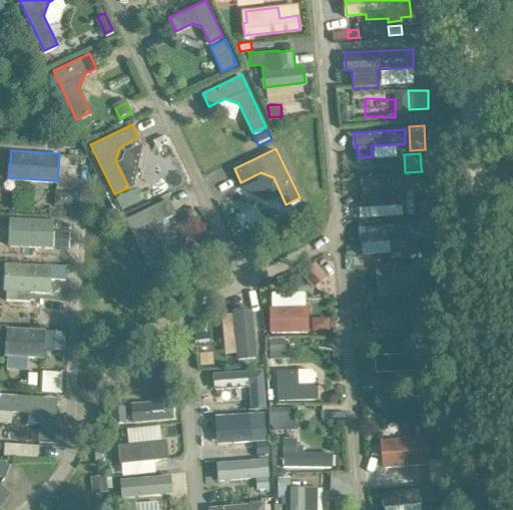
[(360,176),(362,205),(402,203),(401,174),(360,176)]
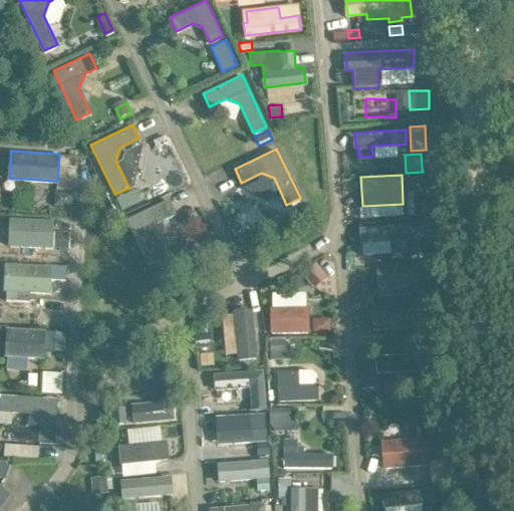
[(55,191),(54,204),(71,205),(72,192),(55,191)]
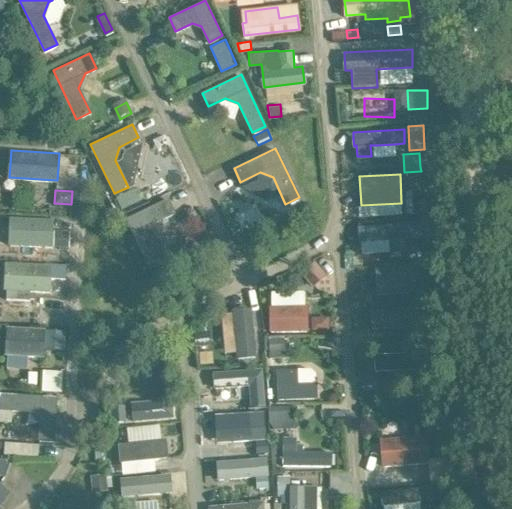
[(417,190),(406,190),(407,212),(418,211),(417,190)]
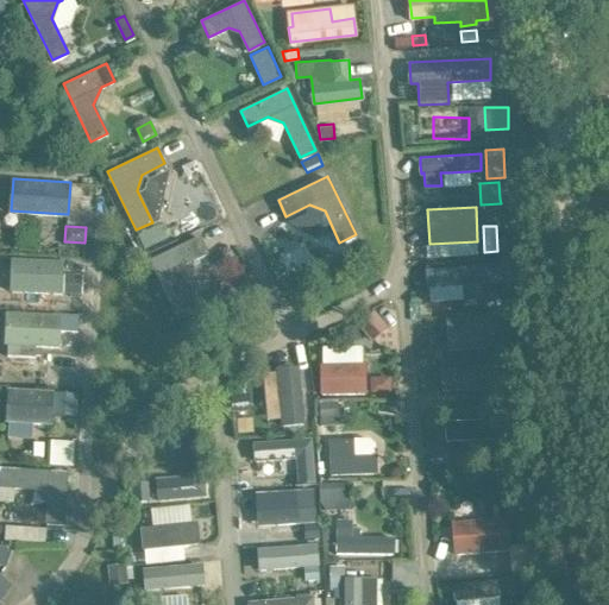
[(151,228),(138,234),(144,247),(157,240),(151,228)]
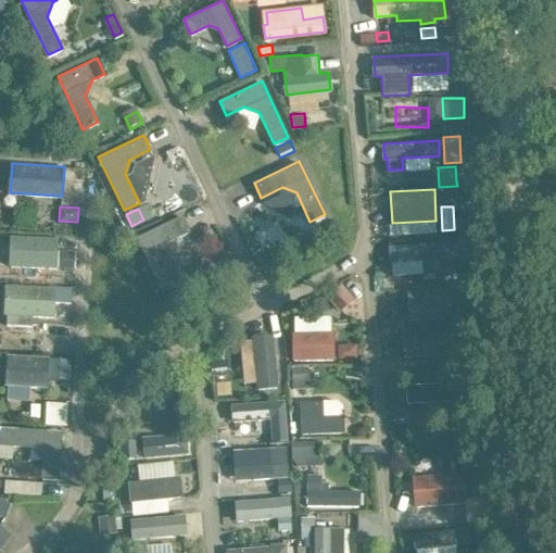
[(182,215),(137,237),(163,290),(177,284),(163,254),(168,240),(189,230),(182,215)]
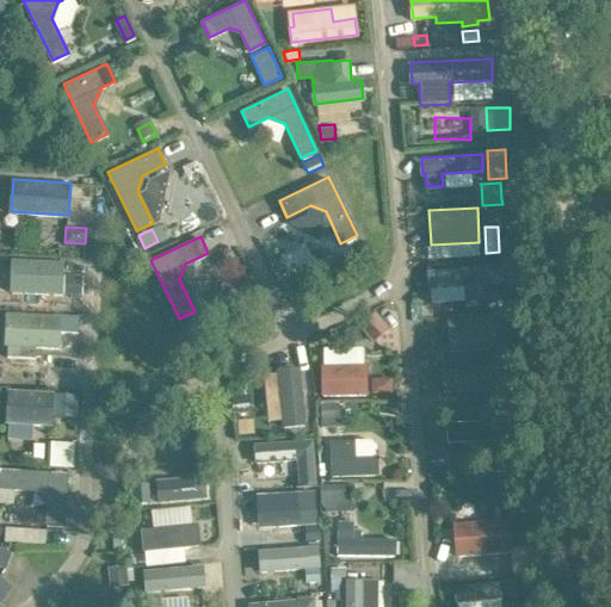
[(363,243),(351,249),(358,266),(370,260),(363,243)]
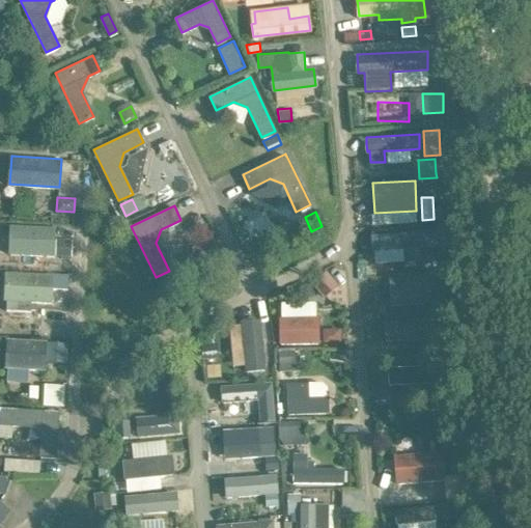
[(11,225),(10,253),(54,255),(55,227),(11,225)]
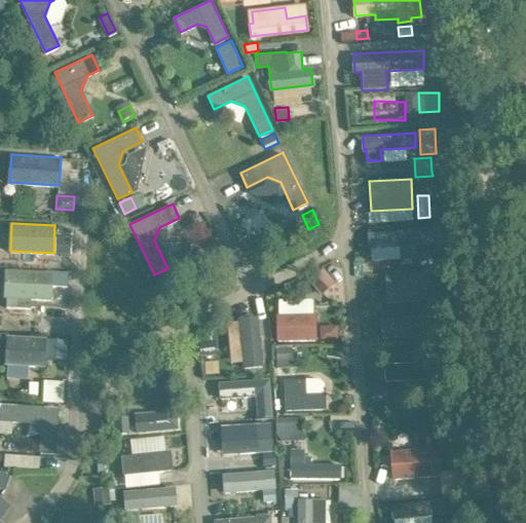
[(414,229),(369,232),(370,248),(399,246),(400,258),(414,257),(413,245),(415,245),(431,244),(433,259),(439,258),(439,262),(454,261),(452,227),(414,229)]
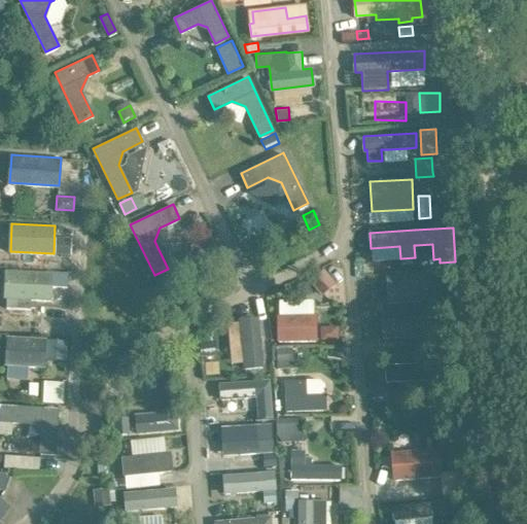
[(56,237),(55,249),(71,249),(71,237),(56,237)]
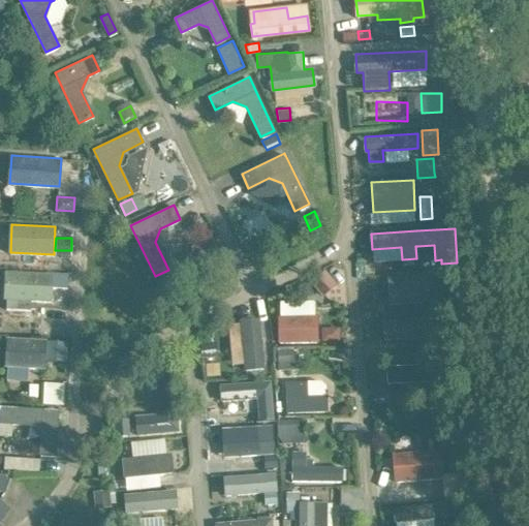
[(338,282),(325,268),(310,281),(322,296),(338,282)]
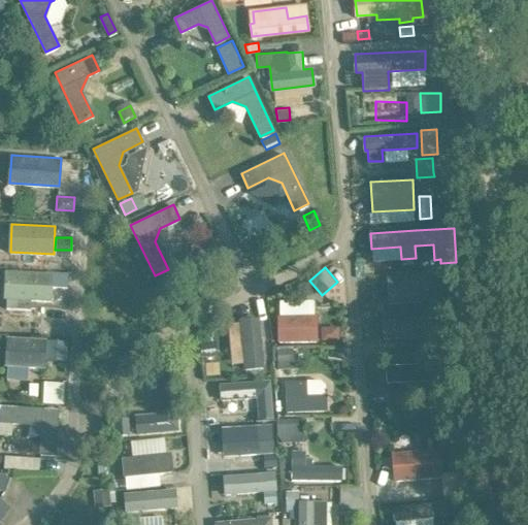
[(6,270),(5,298),(6,298),(6,307),(31,308),(31,299),(52,300),(52,287),(67,287),(67,272),(53,272),(6,270)]
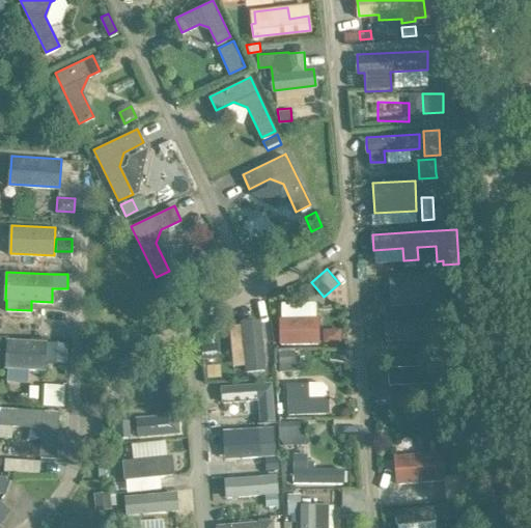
[(392,304),(434,301),(432,272),(391,274),(392,304)]
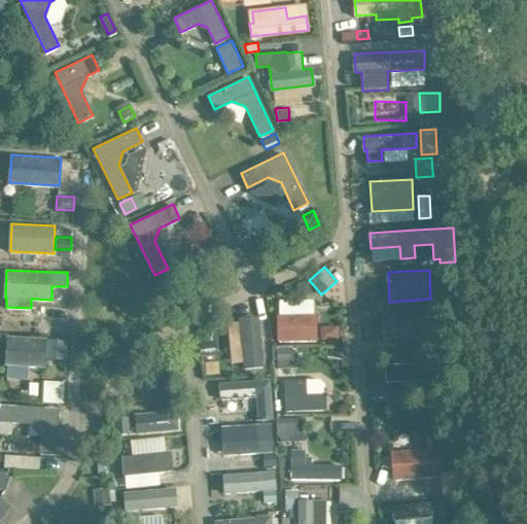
[(168,273),(155,279),(162,293),(175,288),(168,273)]
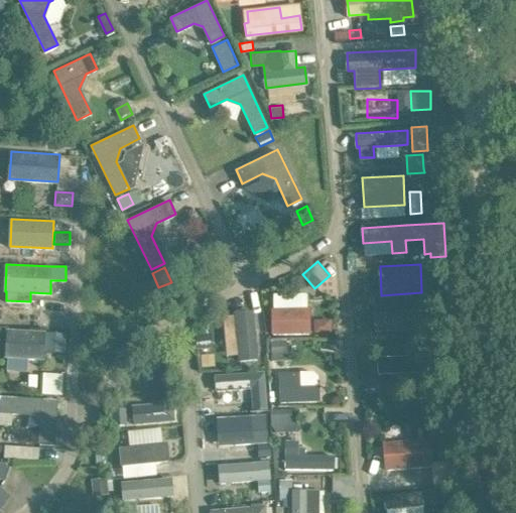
[(271,307),(272,333),(308,333),(307,307),(271,307)]
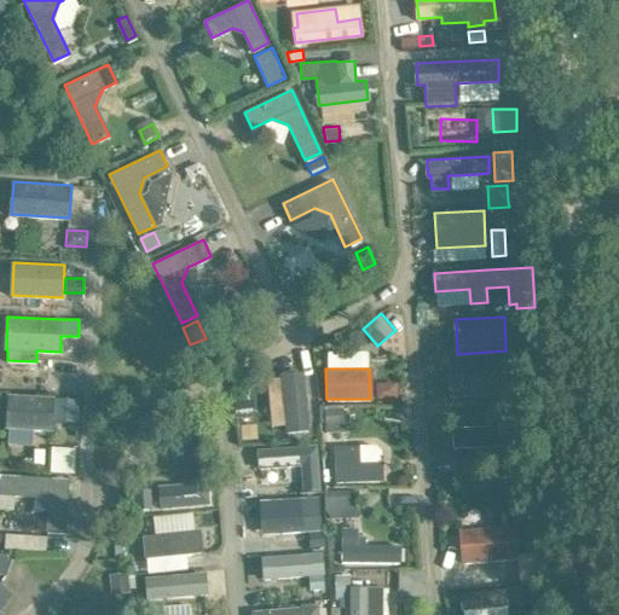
[(287,430),(307,429),(302,372),(282,373),(287,430)]
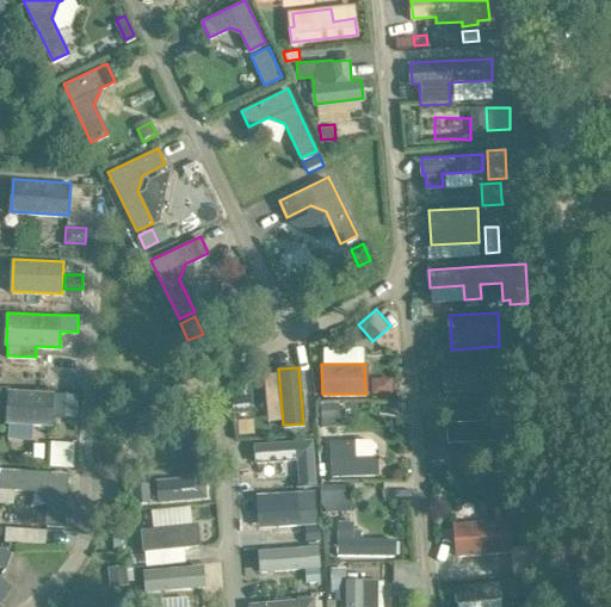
[(501,386),(500,369),(443,371),(444,390),(501,386)]
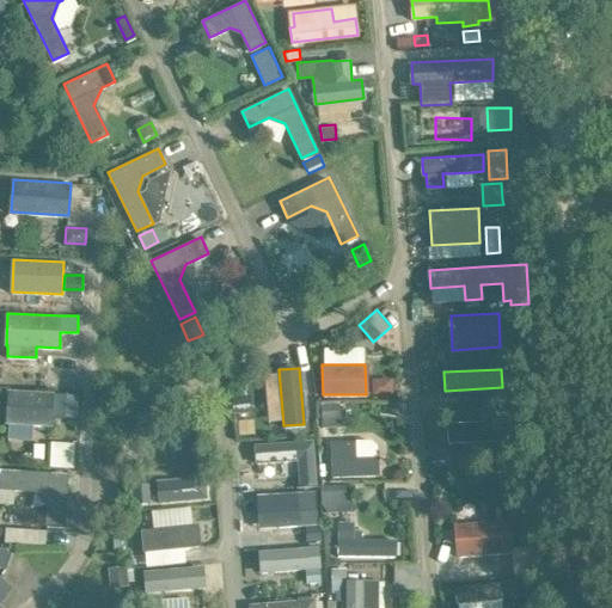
[(522,381),(510,382),(512,395),(522,395),(522,381)]
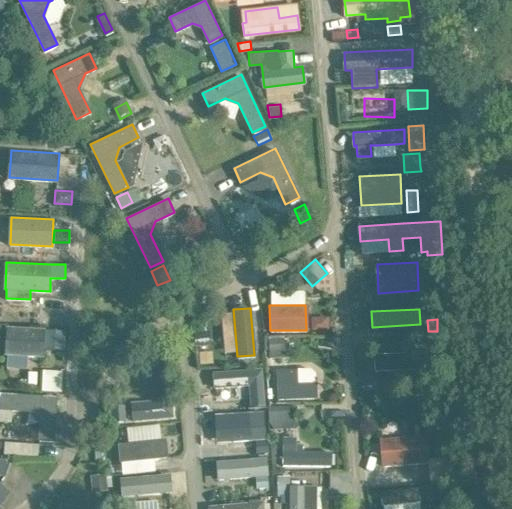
[(6,353),(42,355),(44,328),(8,326),(6,353)]
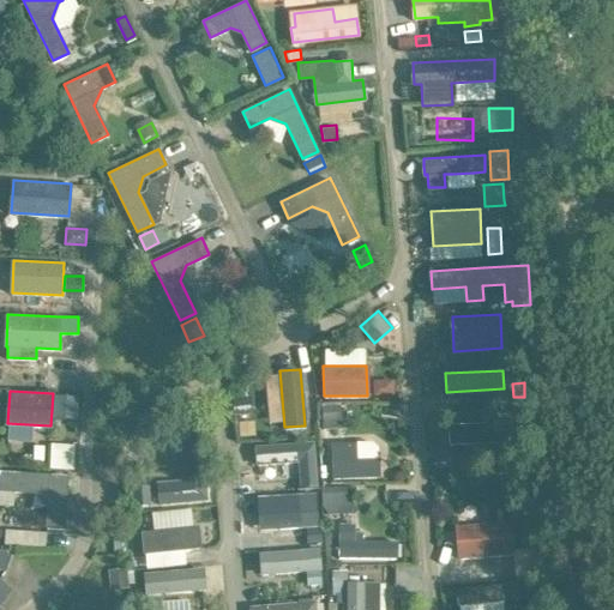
[(55,393),(54,411),(74,412),(76,396),(55,393)]
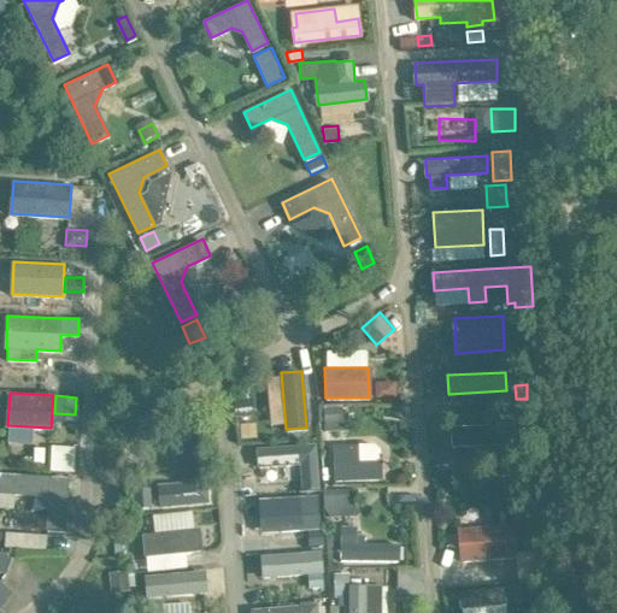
[(248,395),(233,396),(234,412),(250,411),(248,395)]
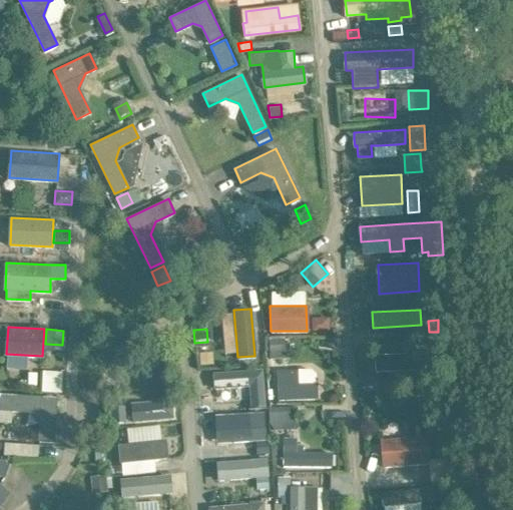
[(281,336),(270,336),(270,347),(270,354),(282,354),(281,347),(281,336)]
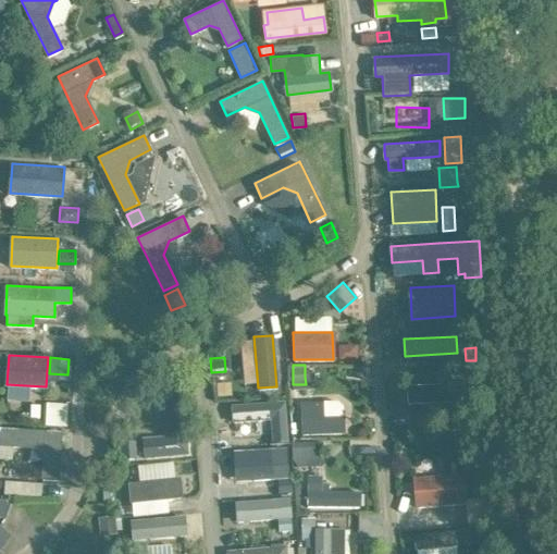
[(466,383),(407,385),(408,403),(466,401),(466,383)]
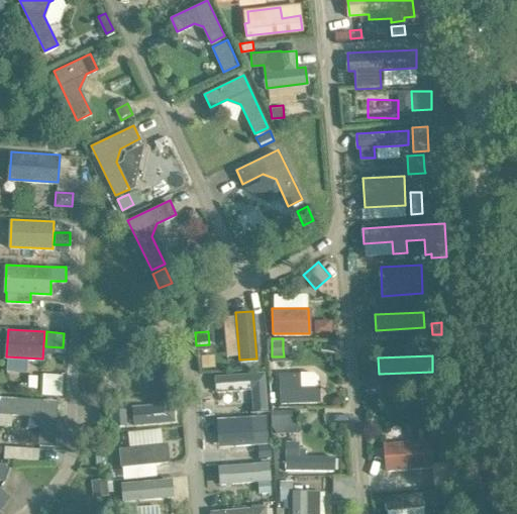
[(46,391),(64,391),(64,372),(47,372),(46,391)]
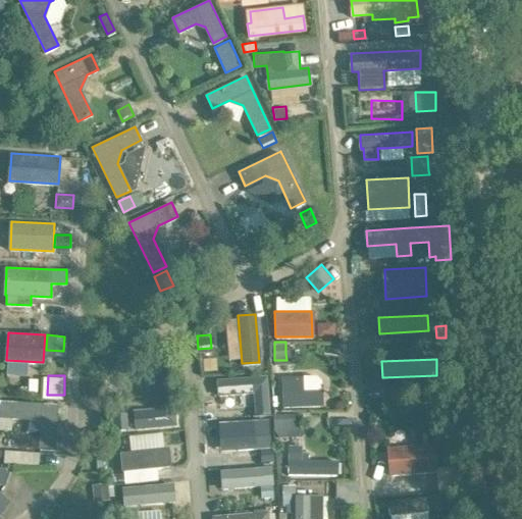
[(269,412),(266,375),(218,379),(218,385),(219,394),(254,392),(256,413),(269,412)]
